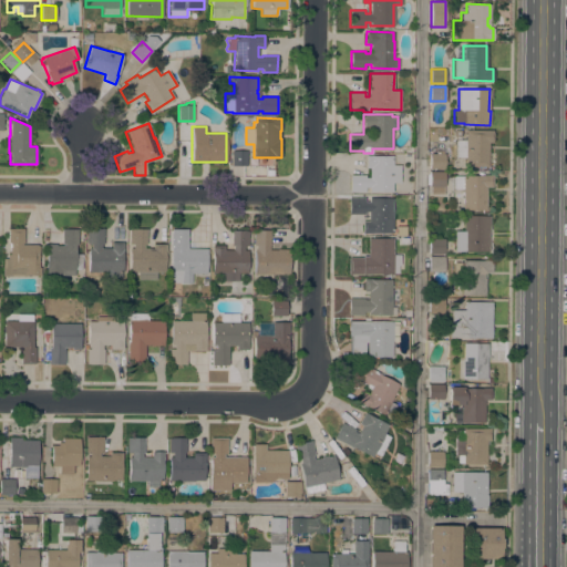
[(493,130),(493,142),(488,142),(488,166),(465,166),(465,157),(455,157),(455,140),(465,140),(465,130),(493,130)]
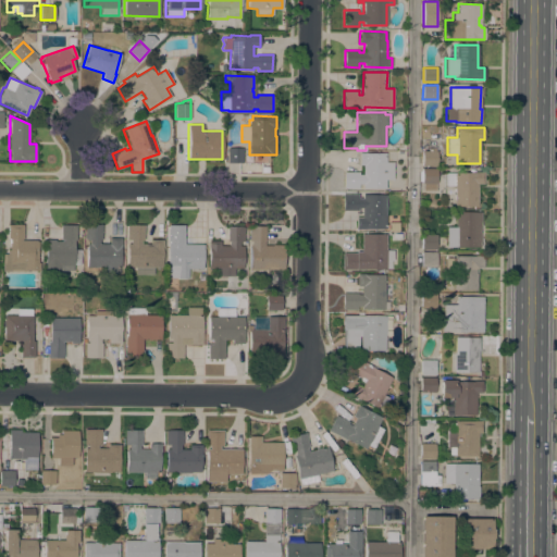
[(242,148),(242,163),(227,162),(227,148),(242,148)]
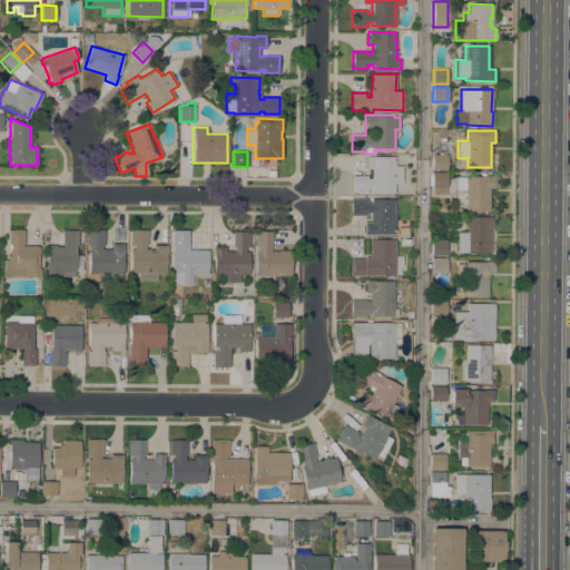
[(448,155),(448,169),(432,169),(432,154),(448,155)]
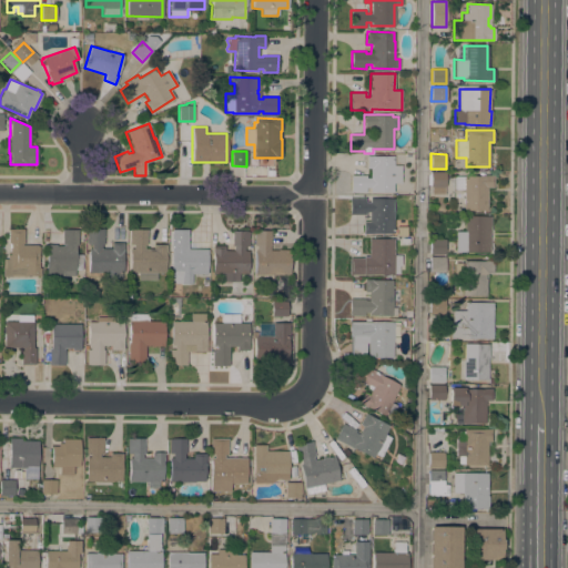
[(393,156),(393,165),(401,165),(401,183),(393,183),(393,192),(371,192),(371,188),(366,188),(366,192),(351,192),(351,175),(366,175),(366,178),(369,178),(371,169),(366,168),(366,155),(393,156)]
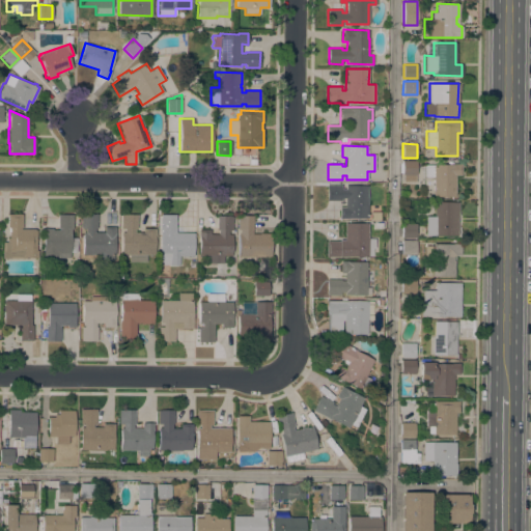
[(416,161),(416,182),(403,182),(403,174),(402,174),(402,160),(416,161)]
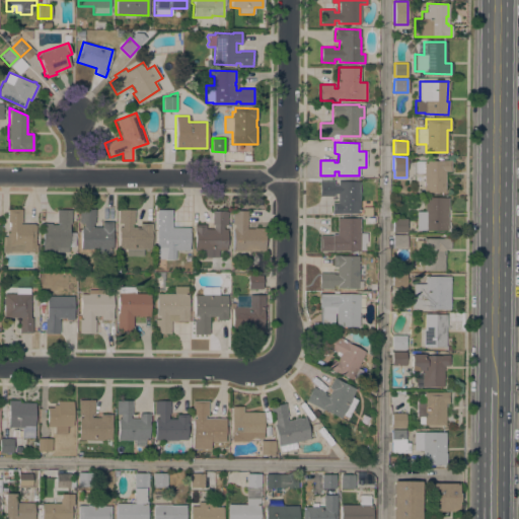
[(443,161),(443,160),(450,160),(450,171),(445,171),(445,192),(423,192),(423,172),(415,172),(415,161),(443,161)]
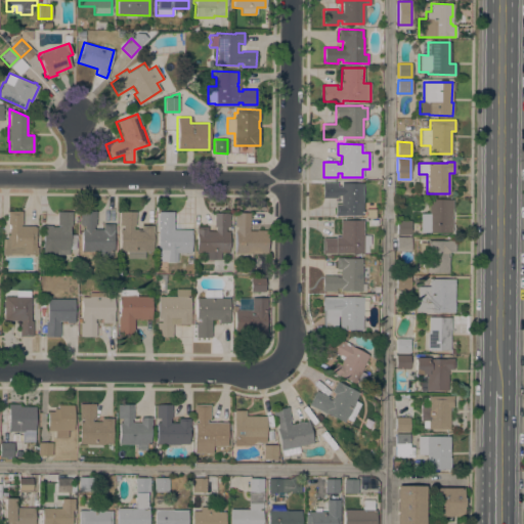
[(362,215),(335,215),(335,204),(340,204),(340,195),(337,195),(337,198),(322,198),(322,182),(337,182),(337,186),(341,186),(341,182),(363,182),(362,215)]
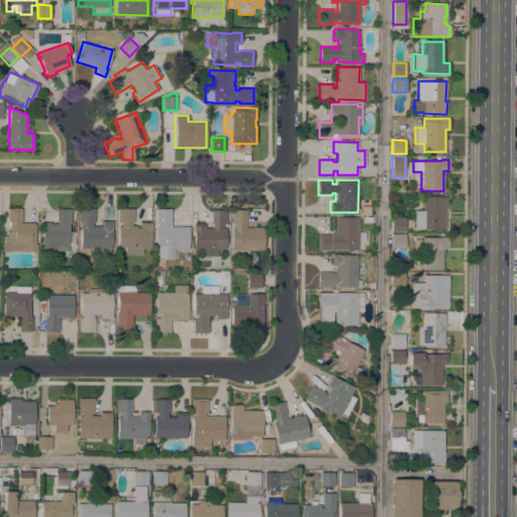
[(446,210),(445,210),(445,229),(414,229),(414,210),(422,210),(422,196),(446,196),(446,210)]
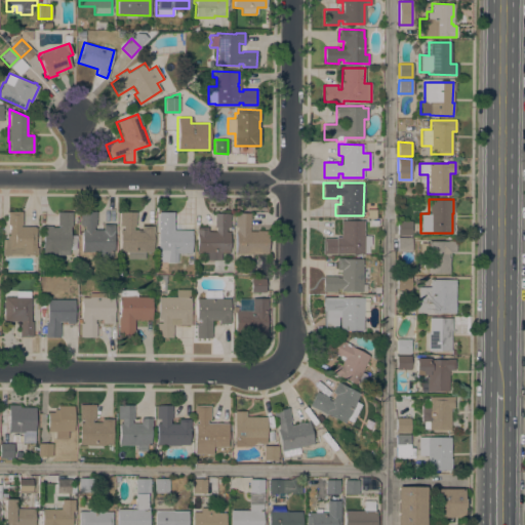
[(37,255),(2,254),(2,239),(6,239),(6,235),(9,235),(9,229),(8,229),(8,225),(7,225),(7,211),(22,211),(22,226),(36,226),(36,247),(37,247),(37,255)]
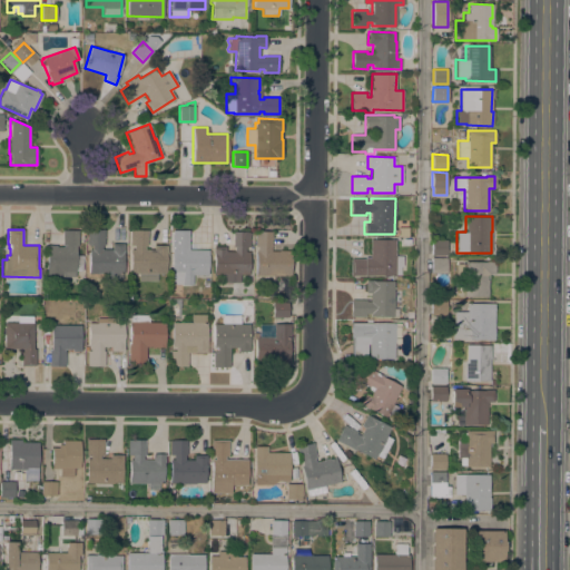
[(82,231),(82,271),(75,271),(75,276),(61,276),(61,285),(46,284),(47,245),(56,245),(56,246),(64,247),(64,245),(61,245),(62,229),(82,231)]
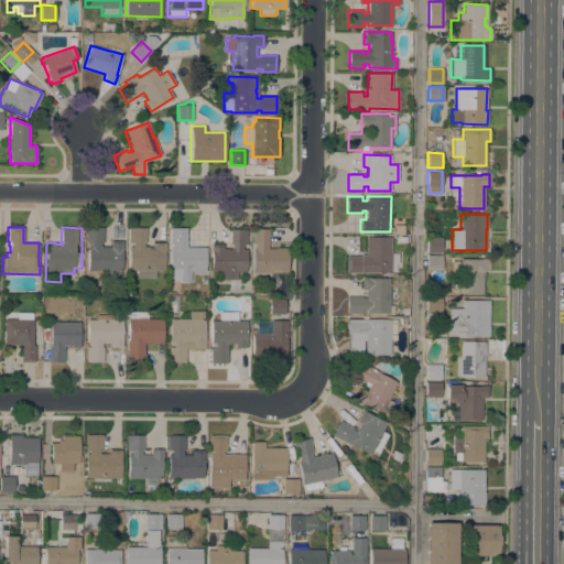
[(121,271),(120,270),(120,275),(107,275),(107,270),(87,270),(88,247),(90,247),(90,243),(87,243),(88,227),(102,227),(102,242),(100,242),(100,247),(110,247),(110,240),(122,241),(121,271)]
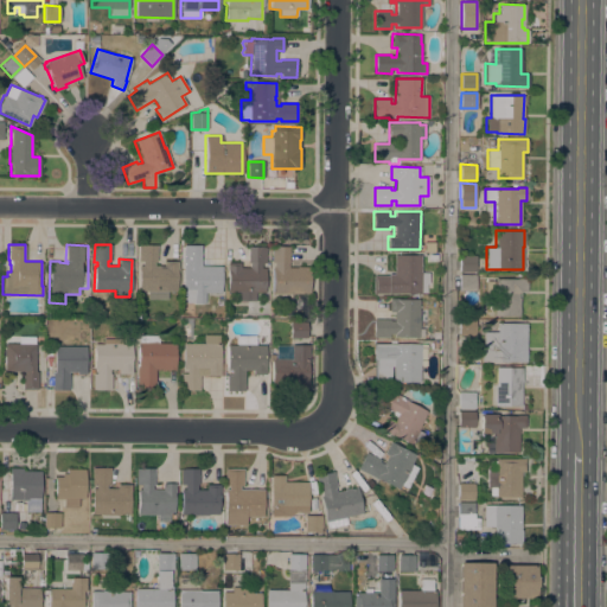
[(157,244),(157,261),(154,261),(154,266),(164,266),(164,262),(177,262),(177,291),(167,291),(167,299),(148,298),(148,291),(139,291),(139,266),(142,266),(142,261),(138,261),(138,244),(157,244)]
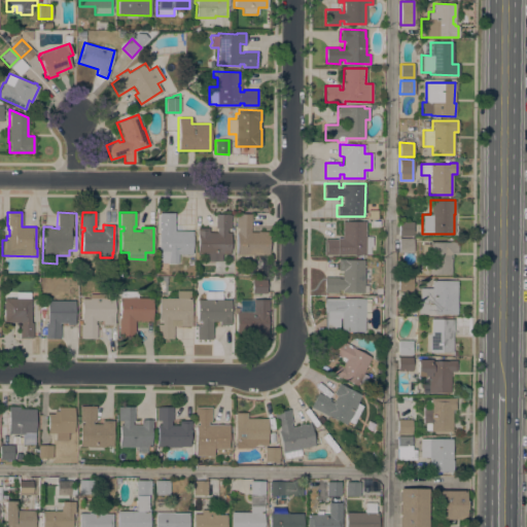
[(174,213),(174,231),(192,231),(191,254),(178,253),(178,264),(159,262),(159,231),(161,231),(161,226),(159,226),(159,212),(174,213)]
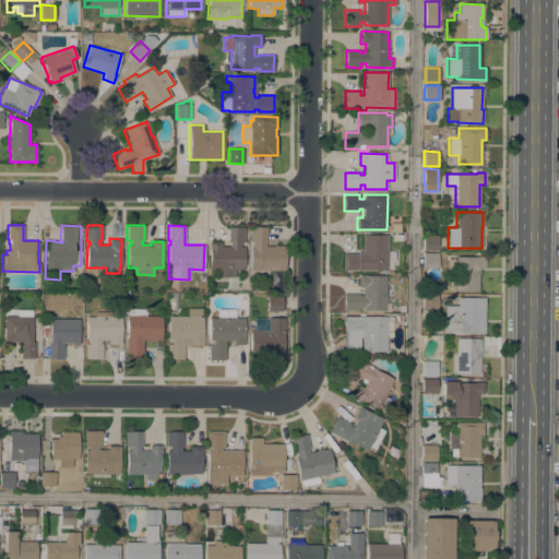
[(266,241),(265,241),(265,246),(285,246),(284,270),(250,270),(250,246),(252,246),(252,241),(250,241),(250,226),(266,226),(266,241)]
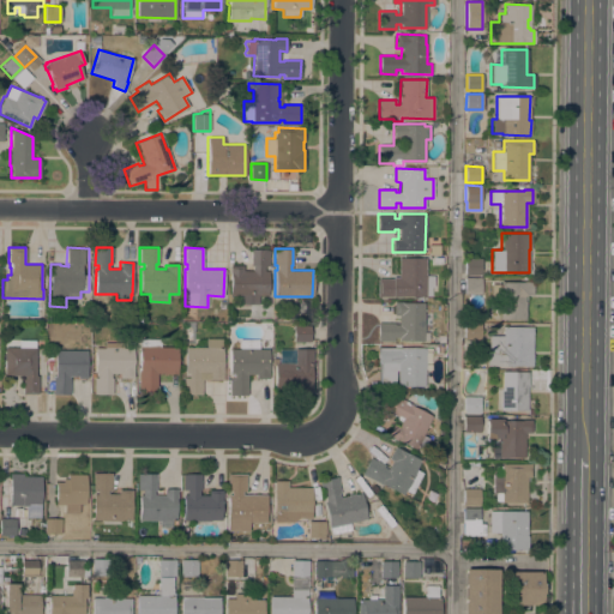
[(269,250),(269,265),(264,265),(264,271),(268,271),(268,295),(258,295),(258,305),(239,305),(239,295),(230,295),(230,271),(229,271),(229,265),(244,265),(242,271),(252,271),(252,265),(250,265),(251,250),(269,250)]
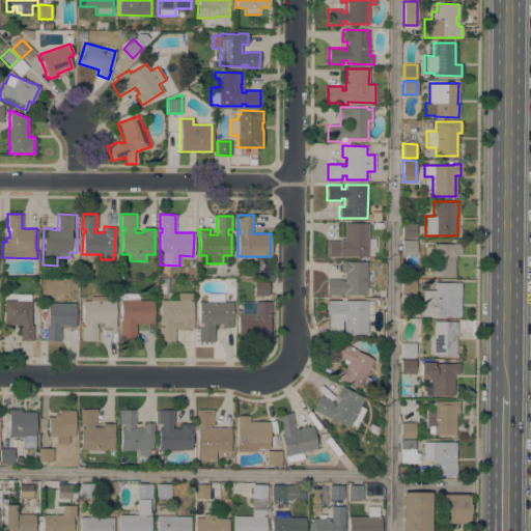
[(368,223),(367,238),(374,239),(374,248),(373,248),(372,256),(347,256),(347,258),(340,258),(340,256),(326,256),(326,241),(339,241),(339,240),(344,240),(344,223),(368,223)]
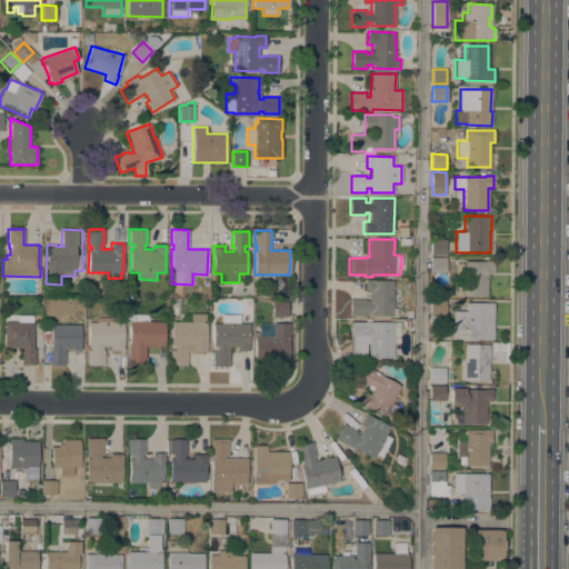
[(446,255),(430,255),(430,239),(446,239),(446,255)]
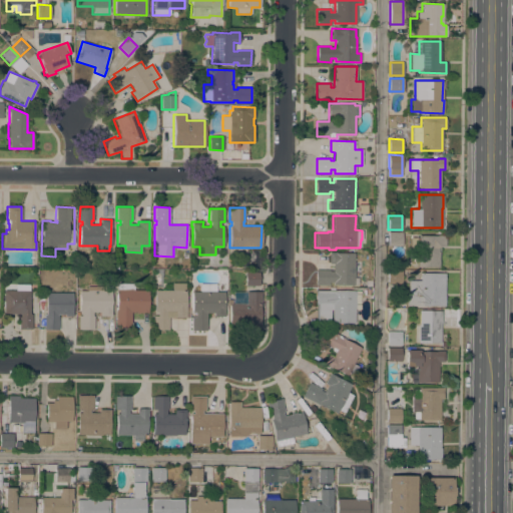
[(402,231),(402,245),(389,245),(389,231),(402,231)]
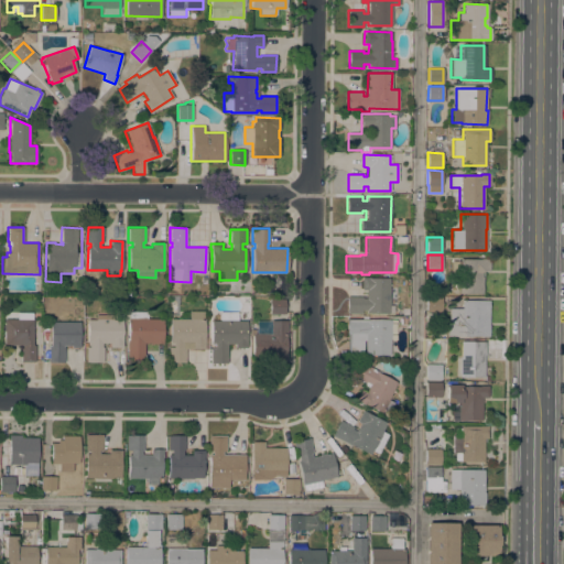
[(480,259),(480,258),(489,259),(489,270),(483,270),(481,294),(458,293),(459,273),(451,273),(451,260),(459,261),(459,259),(480,259)]
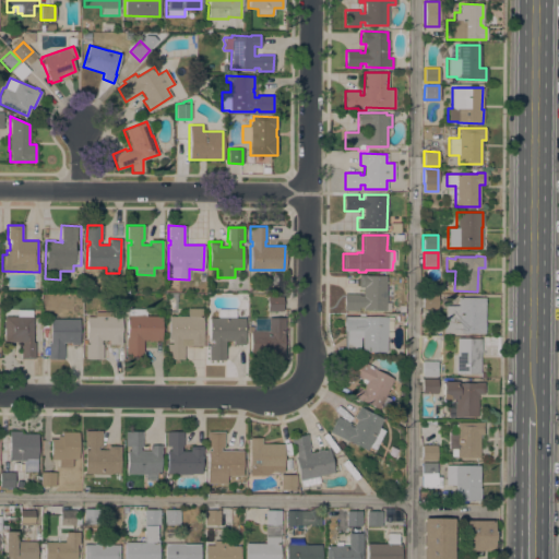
[(393,302),(385,302),(385,310),(363,310),(363,308),(358,308),(358,311),(343,310),(344,294),(358,294),(358,295),(363,295),(363,287),(358,286),(358,274),(385,275),(385,284),(393,284),(393,302)]
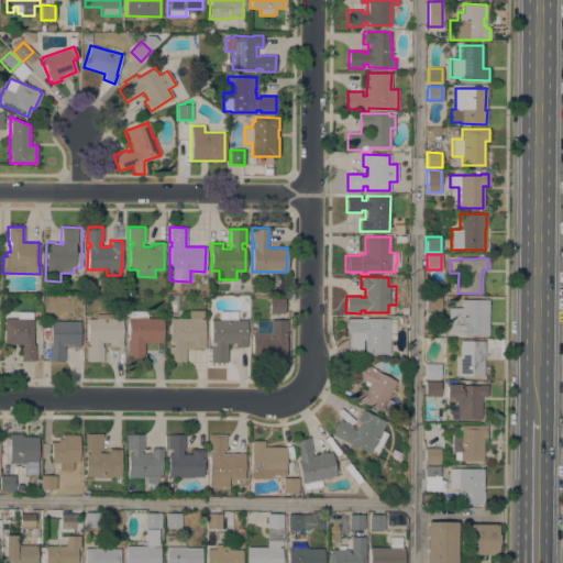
[(426,311),(426,297),(440,297),(440,310),(426,311)]
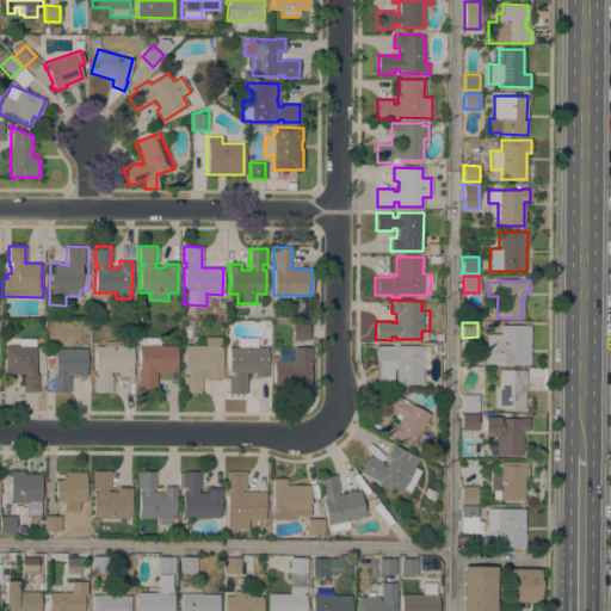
[(308,323),(308,340),(292,340),(292,323),(308,323)]
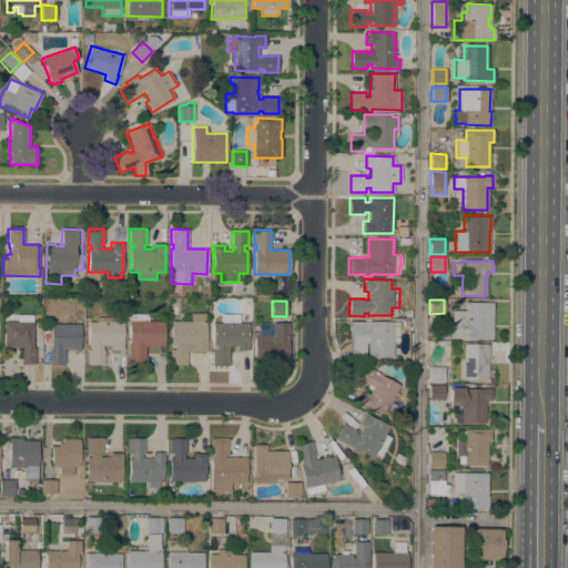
[(492,302),(492,338),(450,337),(450,327),(452,328),(452,311),(464,311),(465,302),(492,302)]
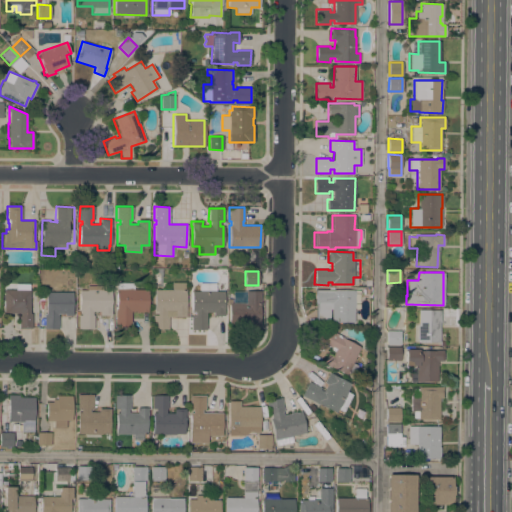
[(133,283),(133,289),(147,289),(147,312),(136,311),(130,311),(130,329),(115,328),(115,310),(116,310),(116,282),(133,283)]
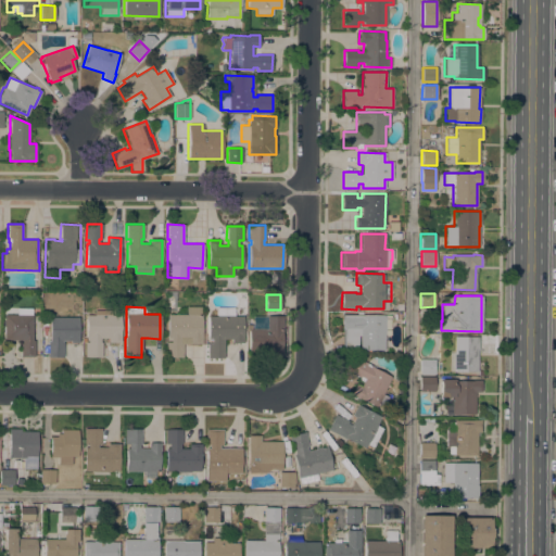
[(201,306),(201,314),(202,314),(201,343),(182,343),(182,356),(166,356),(166,342),(171,342),(171,338),(167,338),(167,314),(186,315),(186,306),(201,306)]
